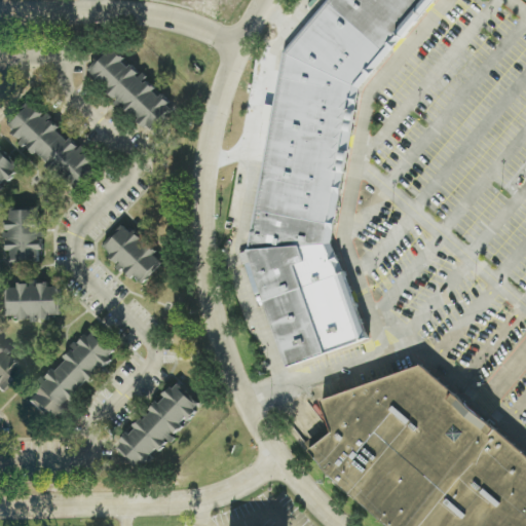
[(429,0),(359,87),(331,240),(345,273),(366,338),(288,366),(247,249),(283,50),(325,0),(429,0)]
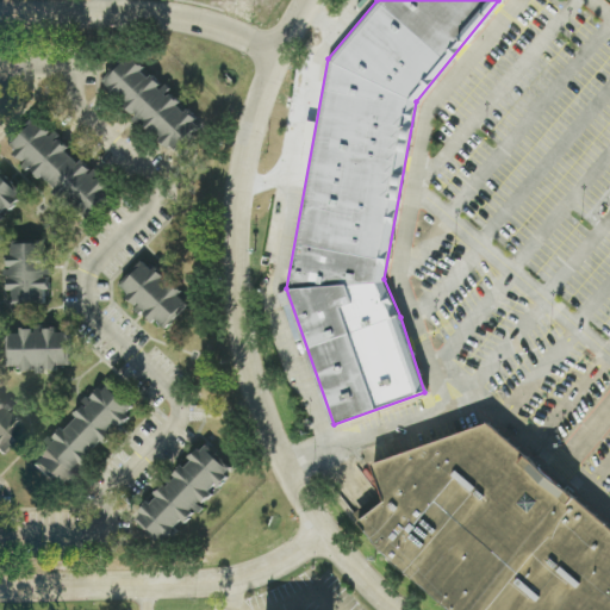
[(128,54),(204,131),(172,163),(95,85),(128,54)]
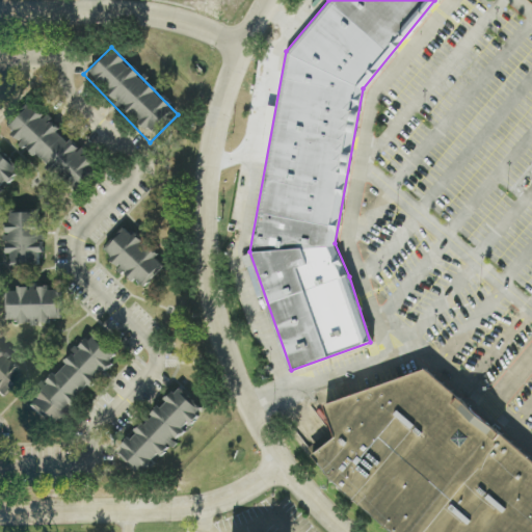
[(35,99),(105,169),(74,201),(4,129),(35,99)]
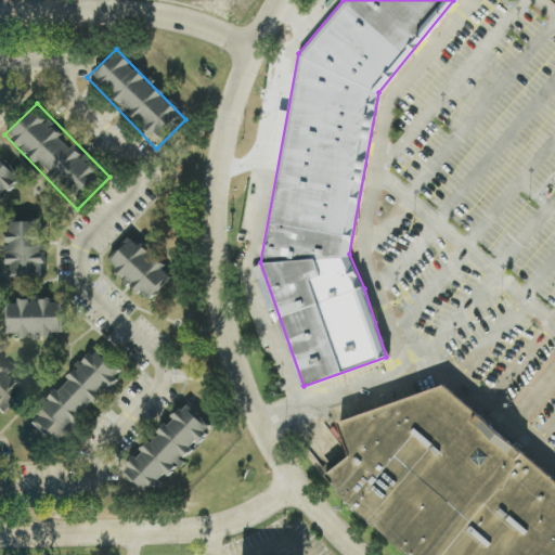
[(0,160),(17,178),(0,195),(0,160)]
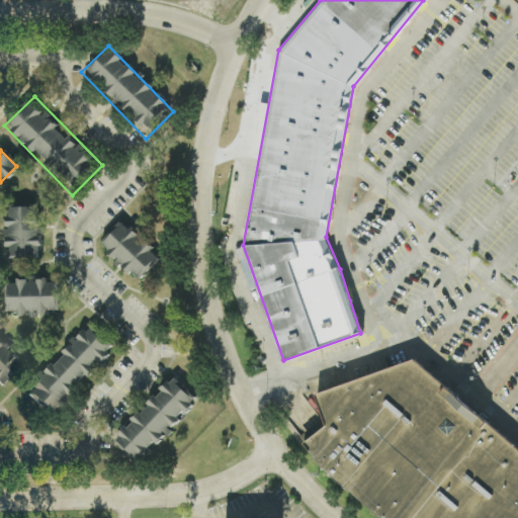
[(5,204),(37,204),(37,257),(6,257),(5,204)]
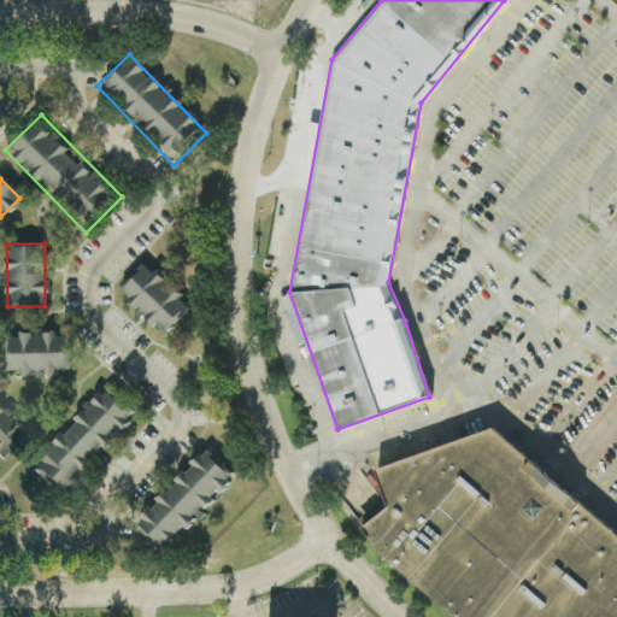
[(147,262),(194,306),(166,334),(121,288),(147,262)]
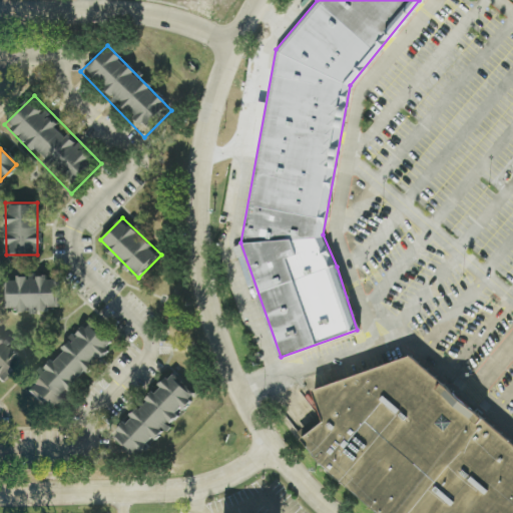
[(3,279),(57,279),(57,307),(3,308),(3,279)]
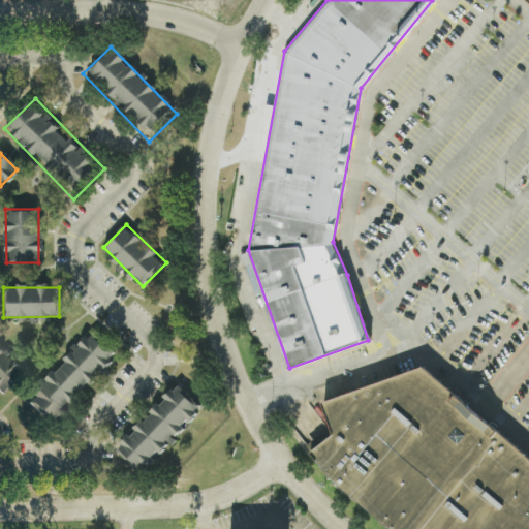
[(26,395),(89,331),(118,358),(54,423),(26,395)]
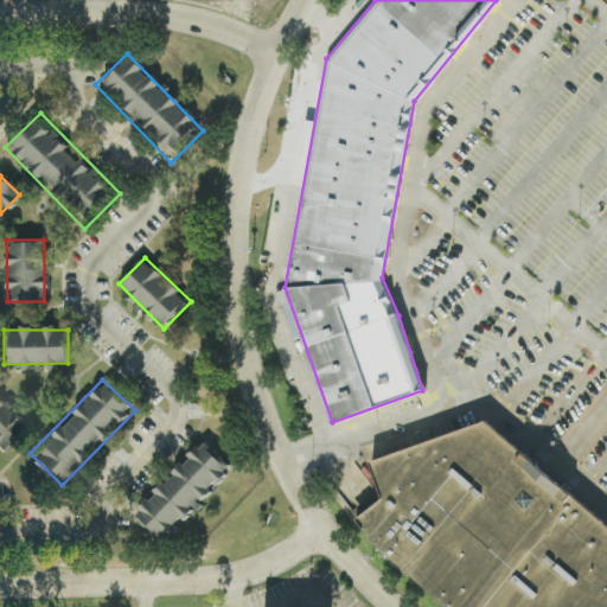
[(0,401),(23,425),(0,447),(0,401)]
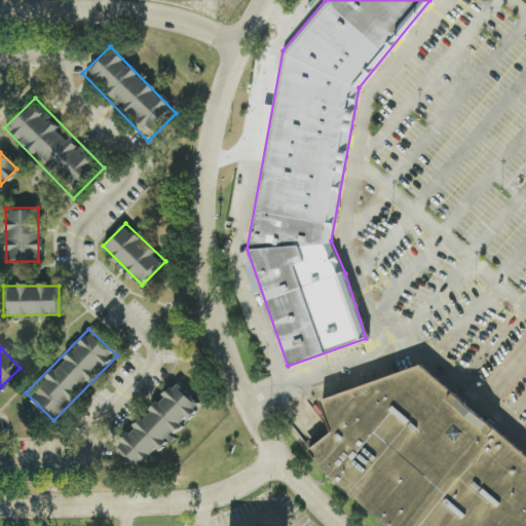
[(310,450),(334,433),(323,400),(421,364),(525,454),(525,525),(386,525),(329,475),(310,450)]
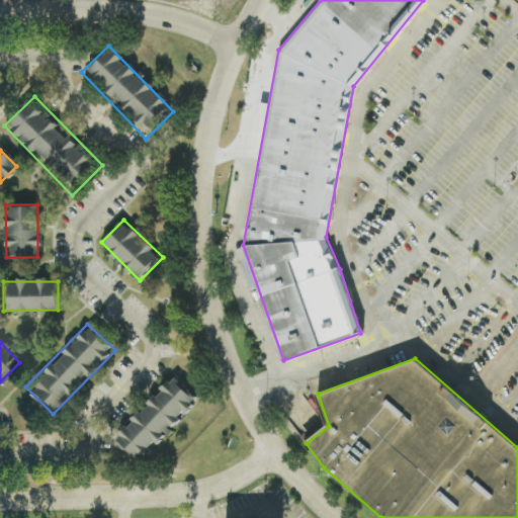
[(112,434),(171,373),(196,399),(137,458),(112,434)]
